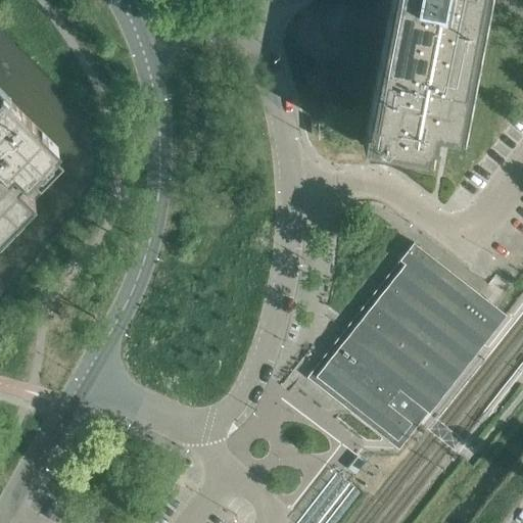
[(437,131),(463,135),(488,0),(389,0),(363,144),(431,156),(433,144),(434,144),(437,131)]
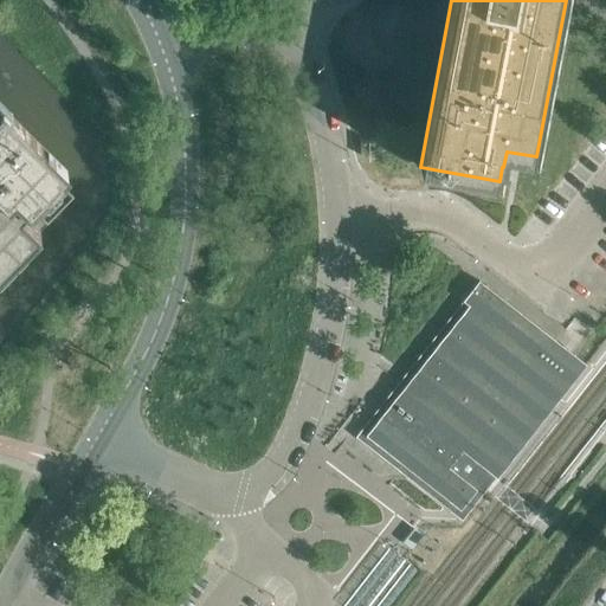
[(0,271),(73,198),(57,181),(66,172),(1,108),(0,108),(0,271)]
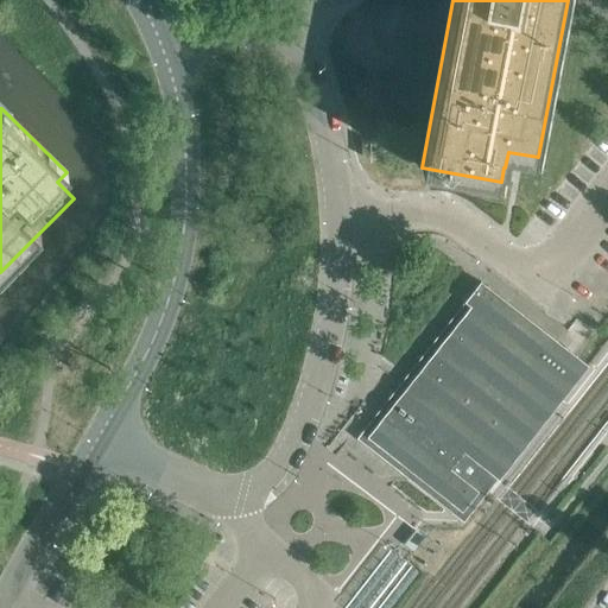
[(368,436),(434,488),(463,451),(492,473),(518,441),(581,361),(550,336),(480,282),(464,301),(472,305),(381,419),(368,436)]
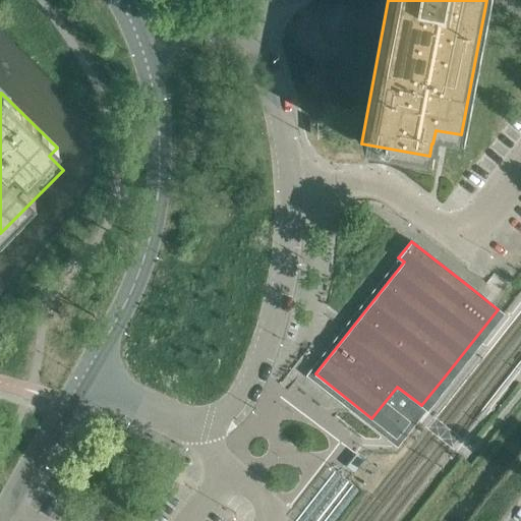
[(409,421),(421,405),(397,387),(371,418),(396,438),(407,423),(408,421),(409,421)]
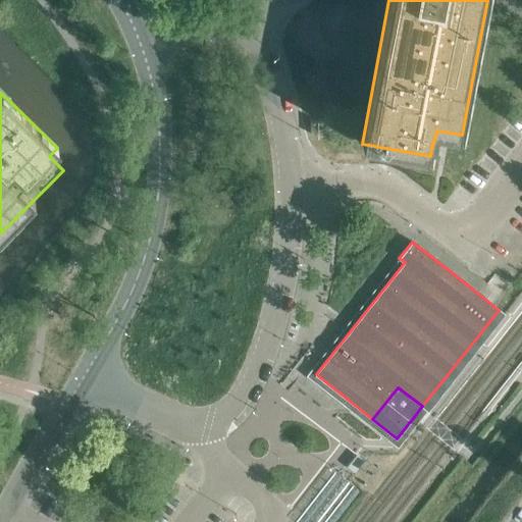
[(355,471),(364,459),(357,453),(347,465),(355,471)]
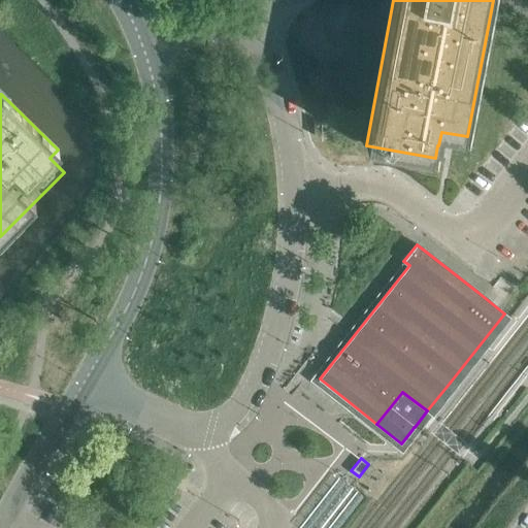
[(301,527),(320,527),(353,487),(338,475),(298,526),(301,527)]
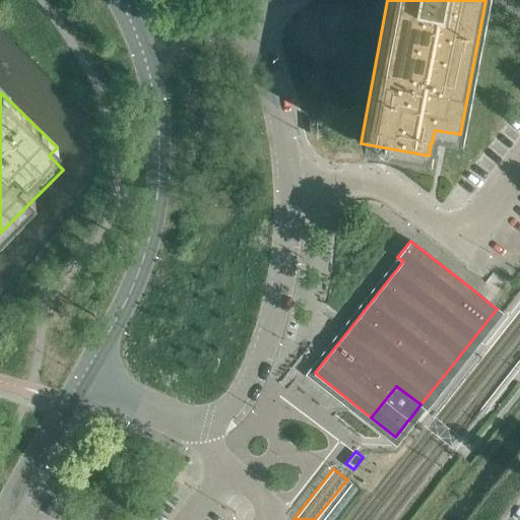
[(333,519),(359,488),(351,481),(321,519),(333,519)]
